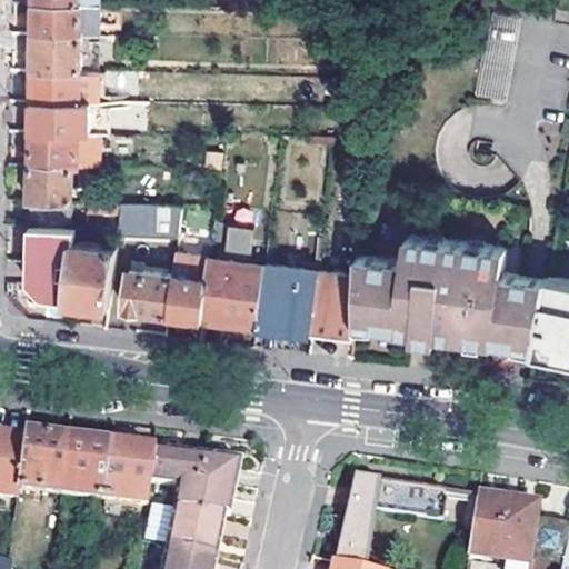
[(568,91),(568,10),(489,0),(475,105),(469,155),(531,163),(559,167),(568,91)]
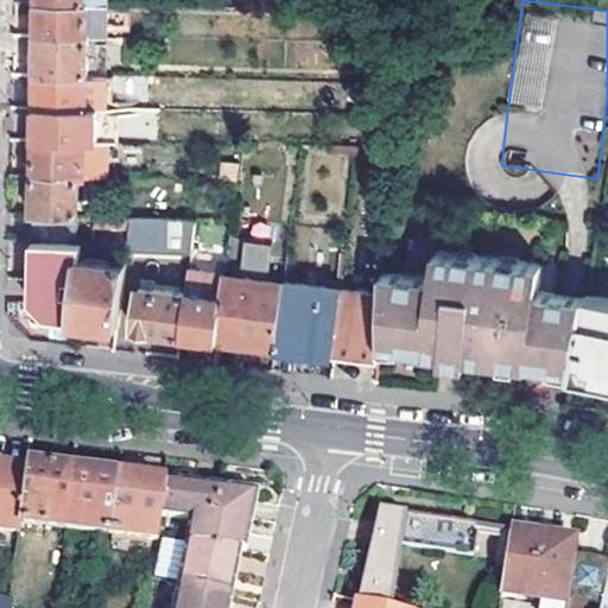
[(38,2),(37,35),(87,36),(88,4),(83,4),(38,2)]
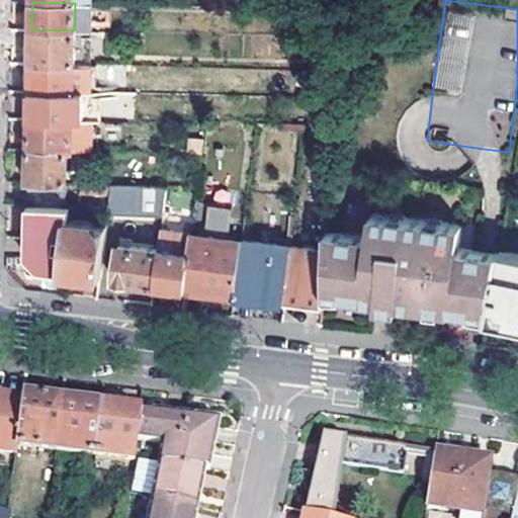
[(74,30),(31,29),(30,62),(74,63),(74,54),(88,54),(89,31),(74,30)]
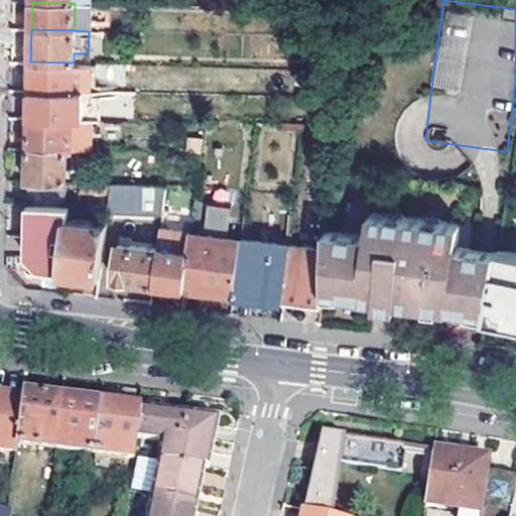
[(324,53),(323,53),(313,53),(312,70),(324,71),(324,53)]
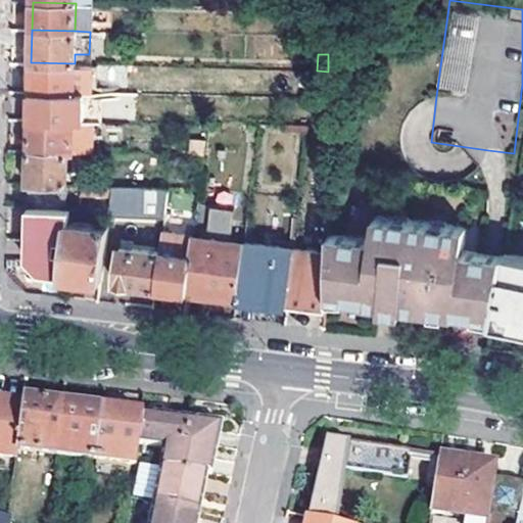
[(75,63),(31,62),(30,91),(74,92),(75,63)]
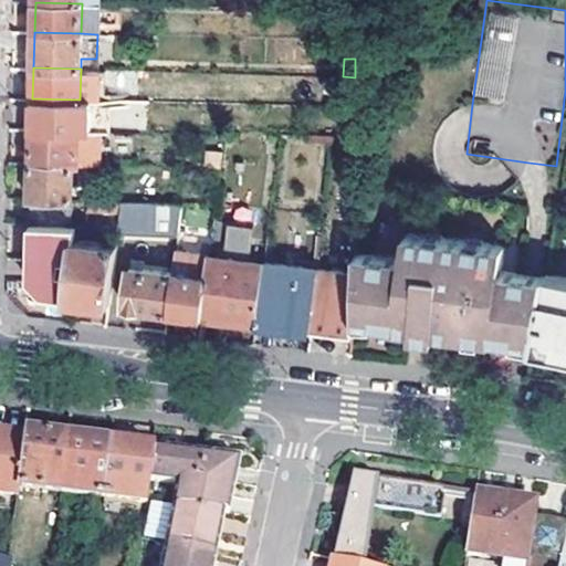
[(80,100),(32,98),(32,104),(32,130),(80,130),(88,132),(90,101),(80,100)]
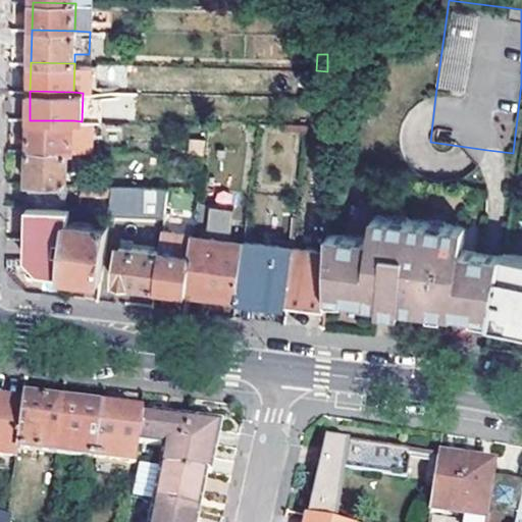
[(96,117),(134,118),(135,96),(97,95),(96,117)]
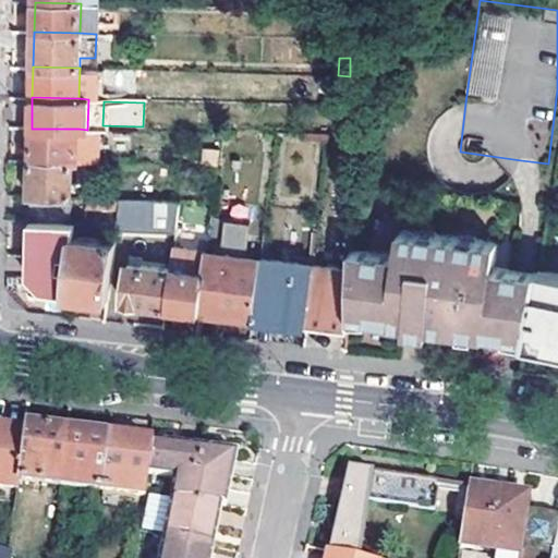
[(519,167),(521,160),(460,152),(465,102),(458,105),(452,106),(445,110),(439,113),(435,118),(431,123),(427,129),(424,135),(422,142),(421,149),(421,156),(422,164),(424,171),(427,178),(431,182),(435,187),(440,193),(446,196),(451,199),(459,202),(465,203),(472,203),(478,203),(486,201),(494,197),(499,194),(505,191),(510,185),(514,179),(517,172),(519,167)]
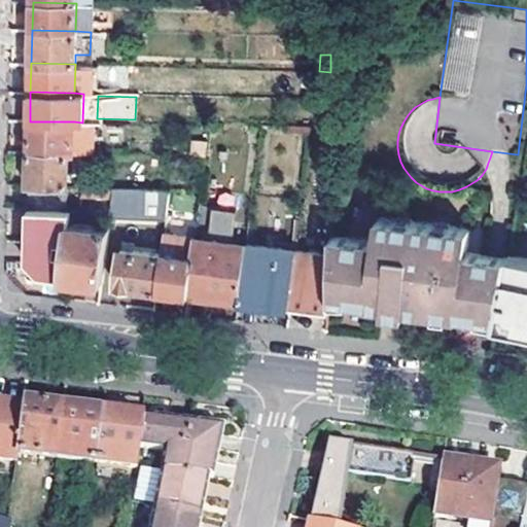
[(74,121),(30,121),(29,151),(67,152),(73,152),(74,121)]
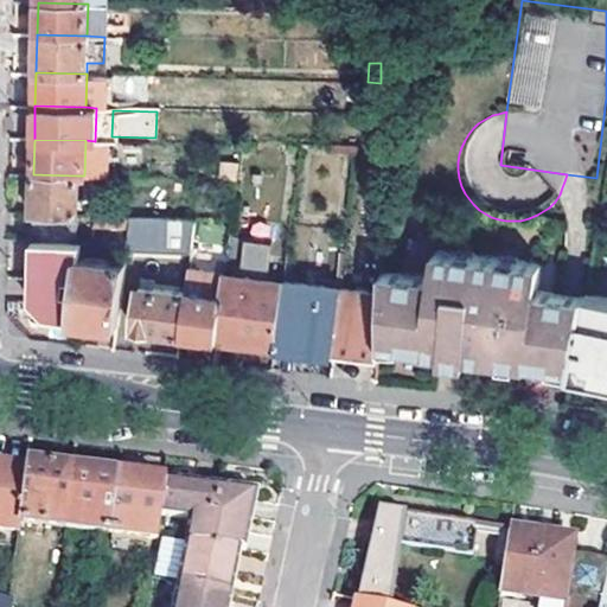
[(236,179),(237,165),(227,164),(225,179),(236,179)]
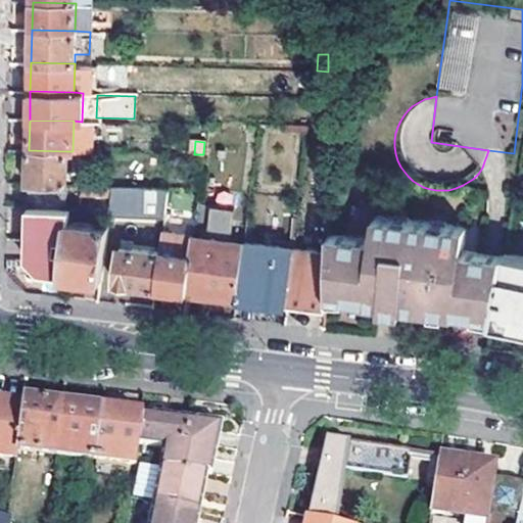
[(65,207),(66,151),(29,150),(27,205),(65,207)]
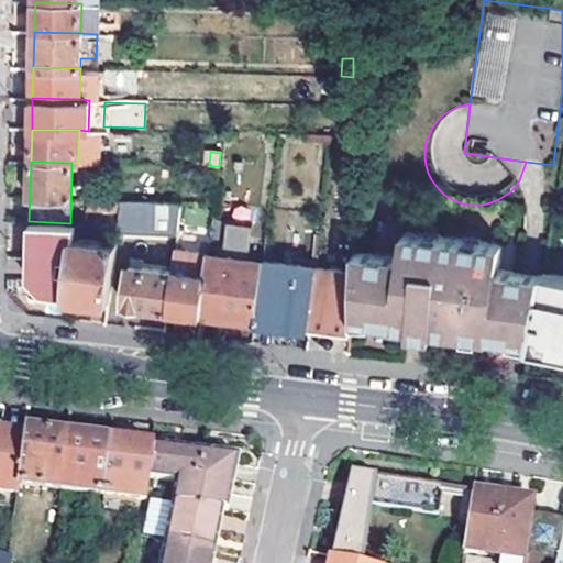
[(219,166),(209,166),(208,184),(217,184),(219,166)]
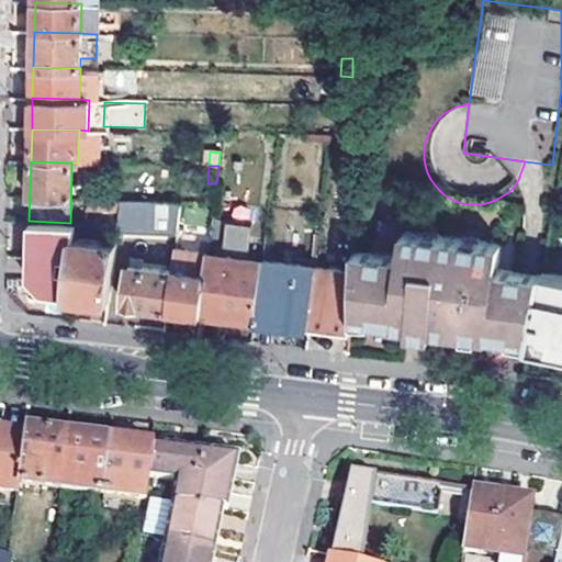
[(88,198),(86,209),(109,210),(119,211),(120,199),(88,198)]
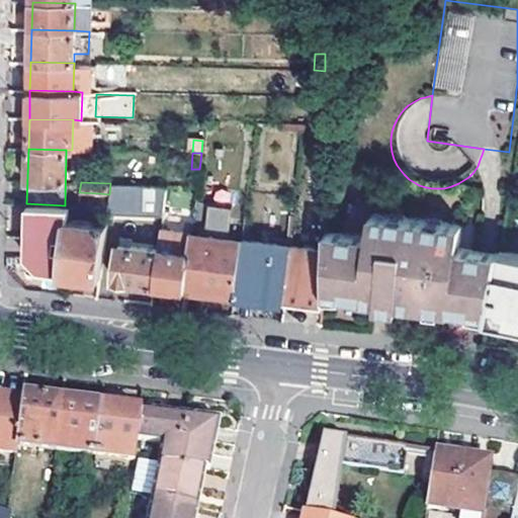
[(109,194),(107,208),(163,210),(166,185),(110,183),(109,194)]
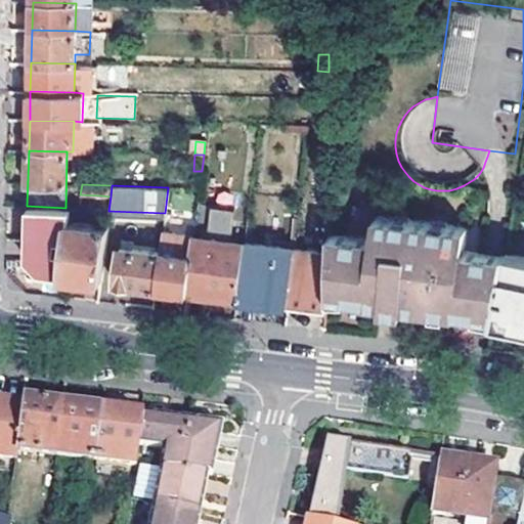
[(111,197),(101,195),(99,211),(108,211),(111,197)]
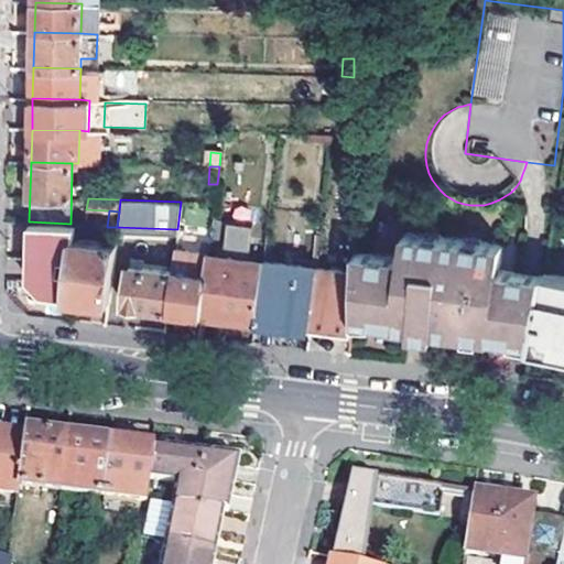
[(71,224),(29,221),(28,275),(43,295),(66,297),(74,239),(76,224),(71,224)]
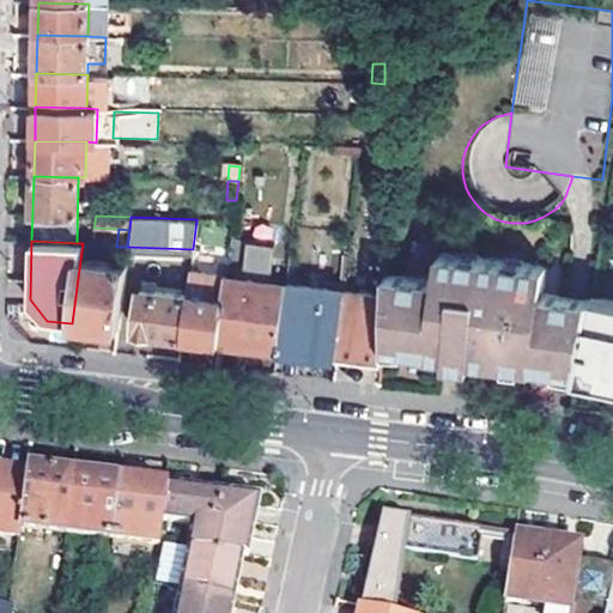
[(244,244),(242,271),(269,274),(273,247),(244,244)]
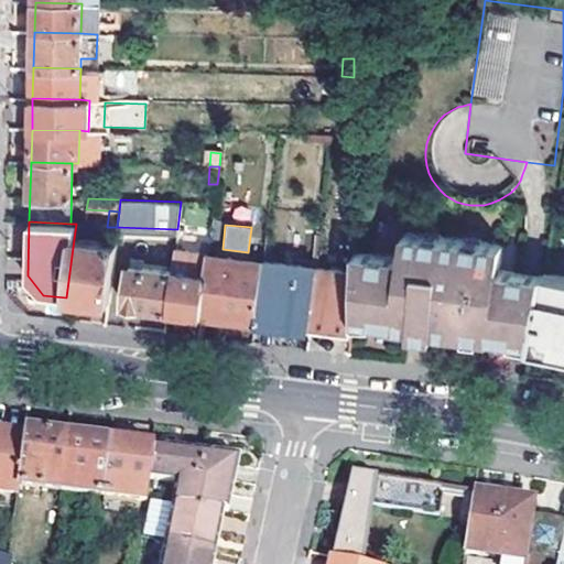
[(394,318),(394,327),(412,329),(411,335),(434,338),(435,332),(472,336),(532,344),(544,277),(502,272),(506,246),(407,235),(402,268),(353,262),(353,266),(351,327),(354,327),(355,322),(356,314),(394,318)]
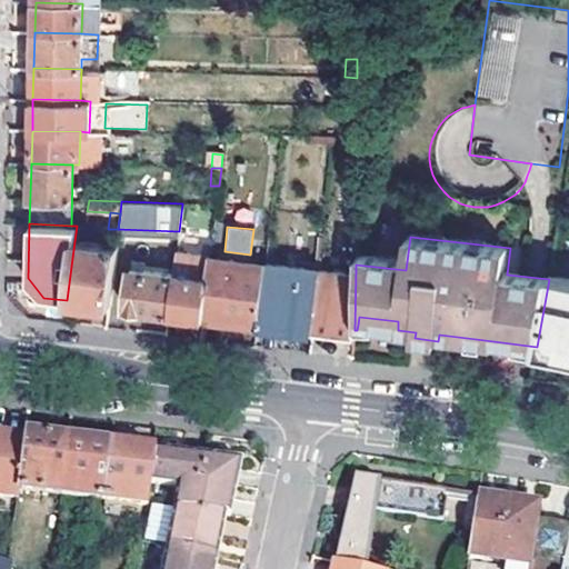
[(75,241),(67,300),(93,303),(109,306),(116,247),(75,241)]
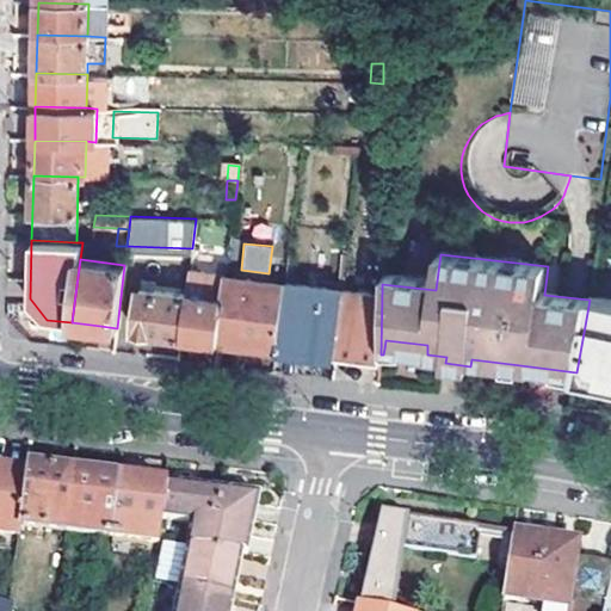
[(276,347),(284,283),(224,275),(222,298),(216,340),(251,345),(276,347)]
